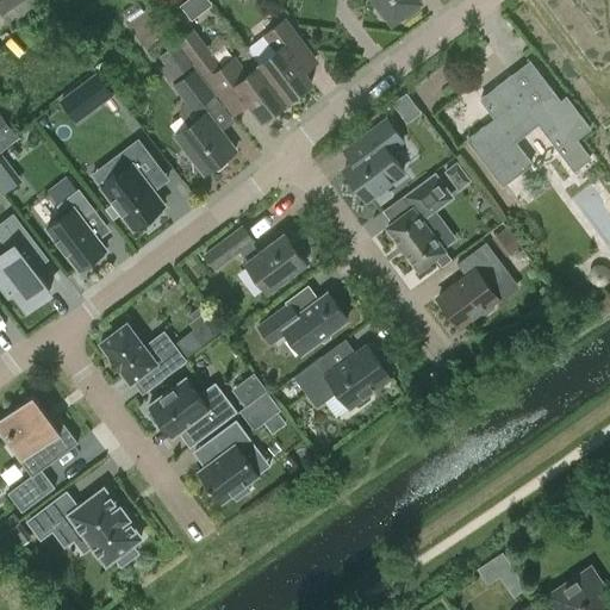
[(0,0),(0,10),(10,24),(41,1),(39,0),(0,0)]
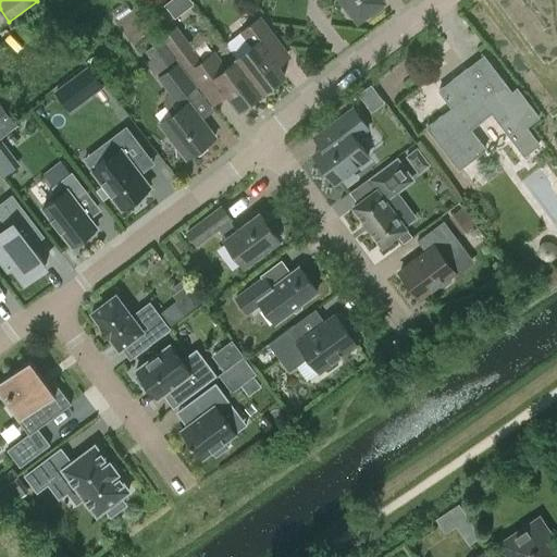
[(193,0),(168,0),(175,15),(196,4),(193,0)]
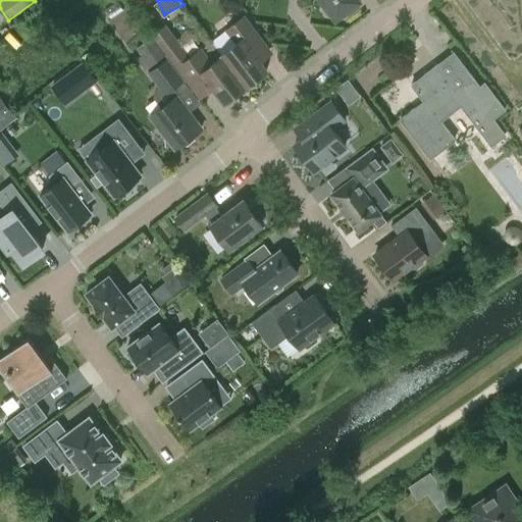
[(320,0),(335,19),(345,12),(348,15),(361,5),(358,2),(359,1),(358,0),(320,0)]
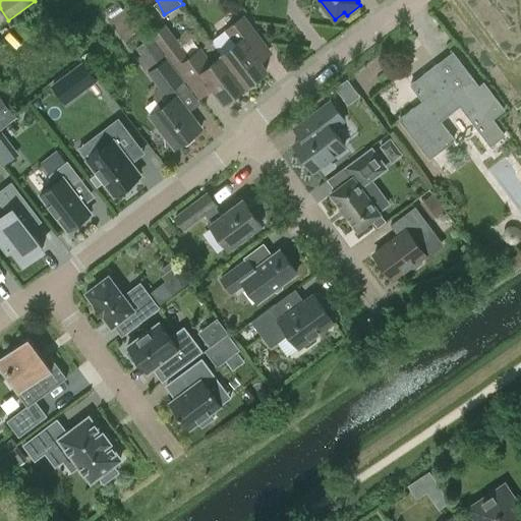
[(267,71),(247,45),(258,37),(243,17),(226,31),(235,44),(221,55),(245,87),(267,71)]
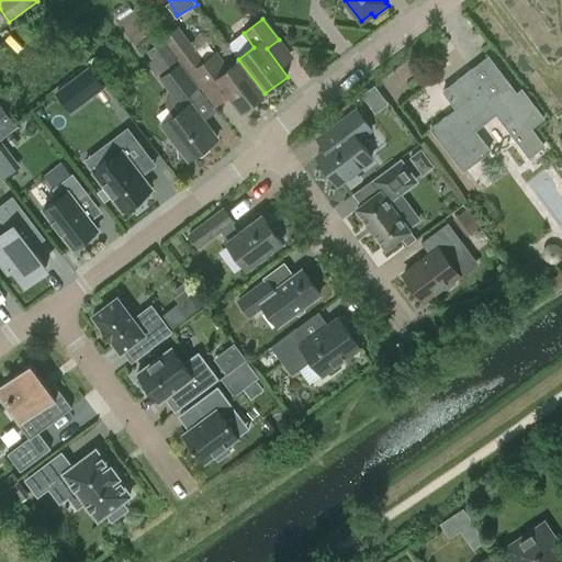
[(242,112),(265,93),(238,59),(239,62),(228,69),(216,54),(205,63),(178,26),(163,37),(164,38),(178,58),(190,74),(215,107),(228,96),(242,112)]
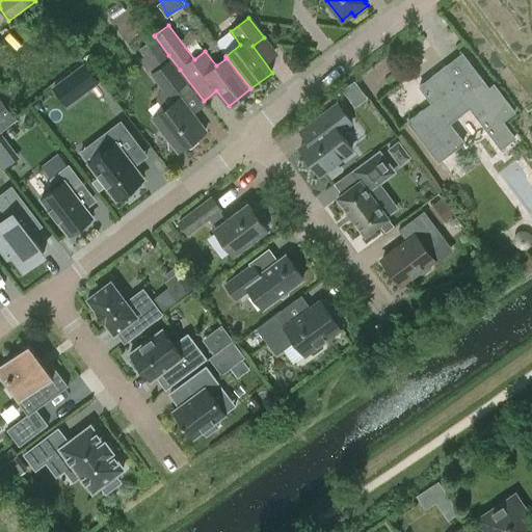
[(168,55),(155,36),(138,49),(144,56),(138,60),(147,72),(168,55)]
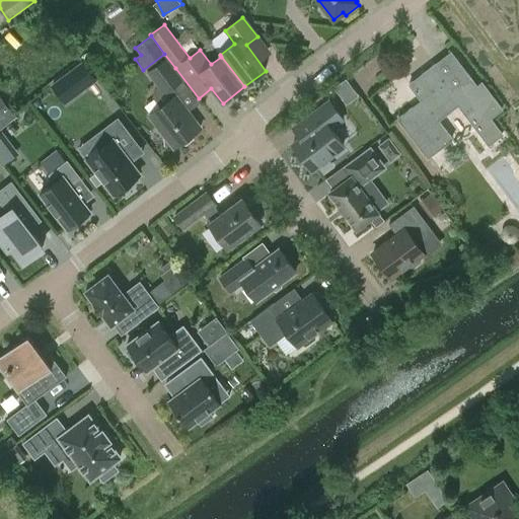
[(171,145),(174,149),(201,129),(175,96),(170,88),(182,79),(165,56),(147,71),(161,87),(152,94),(162,106),(150,116),(163,135),(164,145),(171,145)]
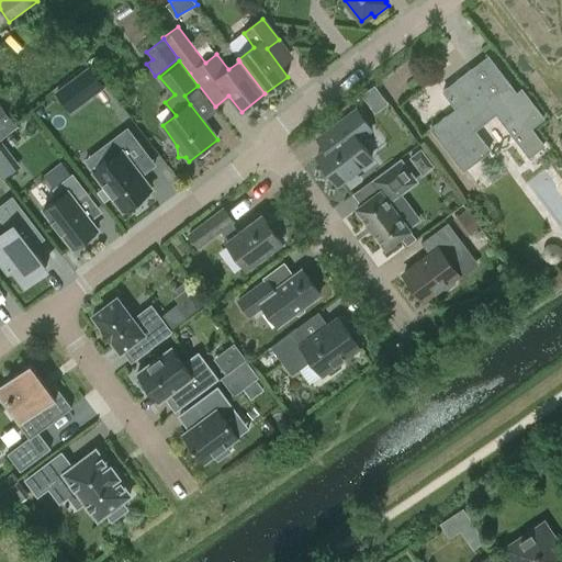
[(55,90),(70,110),(104,85),(89,65),(55,90)]
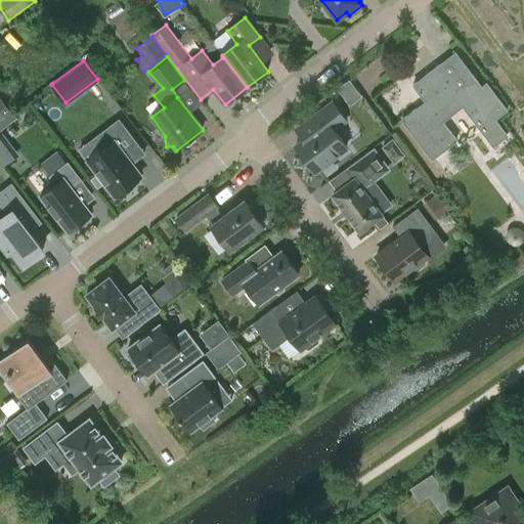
[(471,117),(493,146),(509,135),(495,119),(508,110),(486,83),(481,87),(476,80),(460,92),(439,66),(412,85),(426,101),(401,120),(432,159),(455,141),(434,113),(455,97),(471,117)]
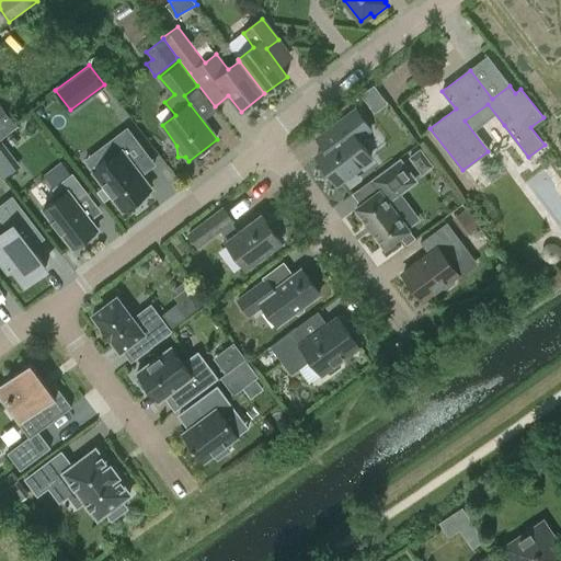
[(0,139),(19,126),(0,102),(0,139)]
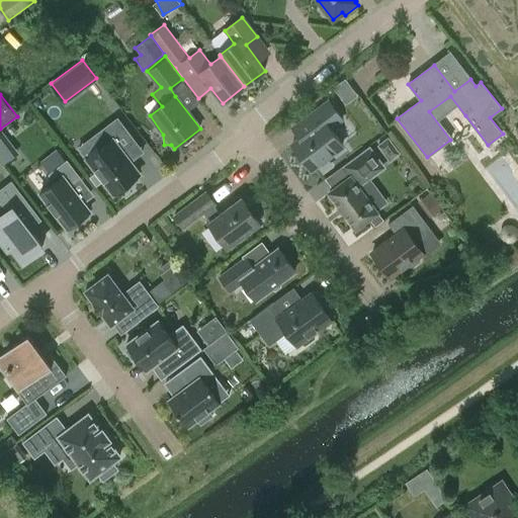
[(311,170),(342,146),(330,130),(342,120),(329,102),(292,128),(299,140),(291,146),(311,170)]
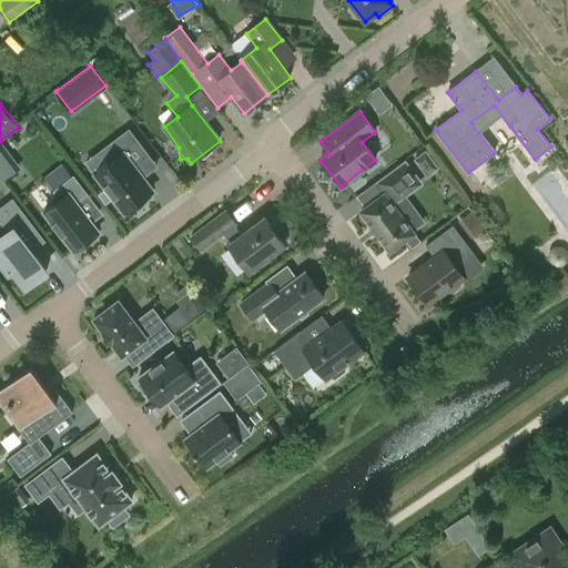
[(123,214),(137,205),(139,209),(151,200),(148,195),(152,193),(123,155),(137,146),(127,133),(102,152),(111,164),(94,176),(123,214)]
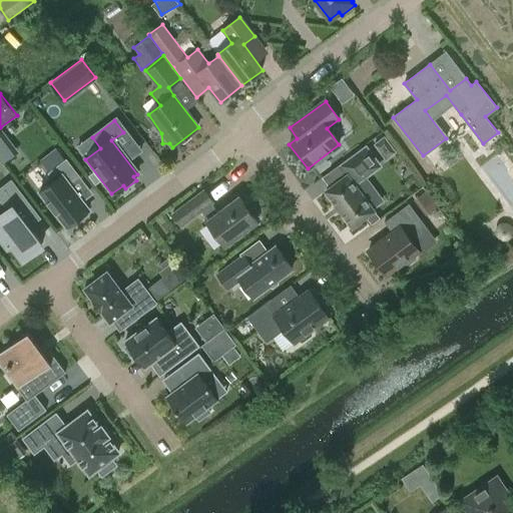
[(0,131),(0,154),(4,162),(17,154),(2,130),(0,131)]
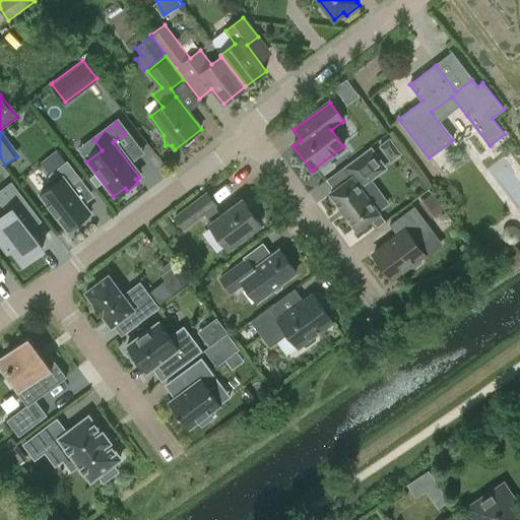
[(402,154),(389,137),(379,146),(391,163),(402,154)]
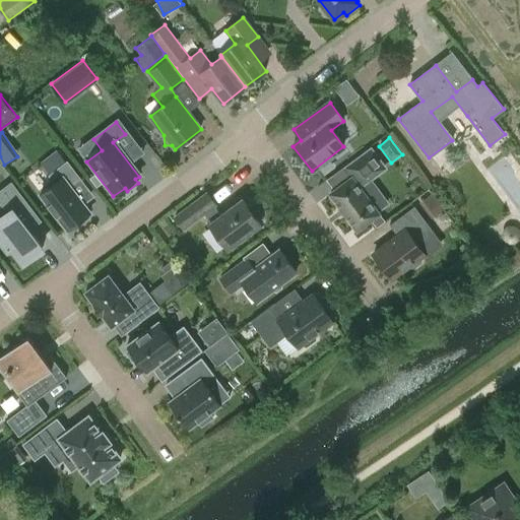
[(387,166),(371,146),(343,170),(350,179),(330,194),(339,205),(338,206),(347,219),(348,218),(358,231),(379,214),(360,189),(387,166)]
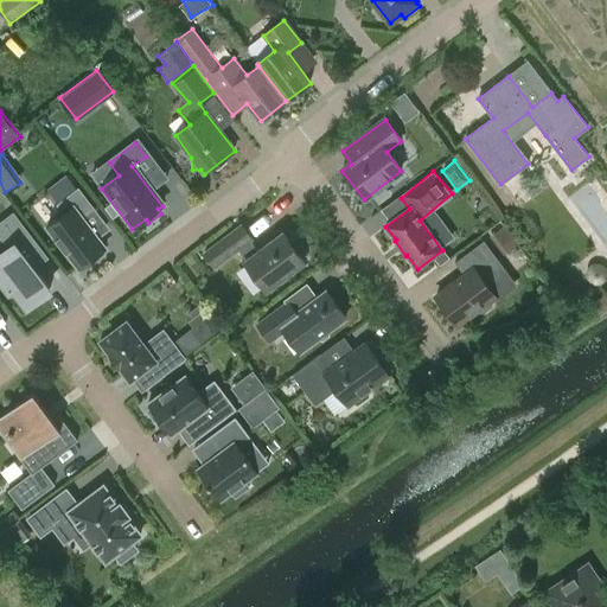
[(104,256),(102,253),(106,249),(84,222),(96,212),(78,190),(57,206),(64,216),(48,228),(78,269),(90,261),(94,264),(104,256)]
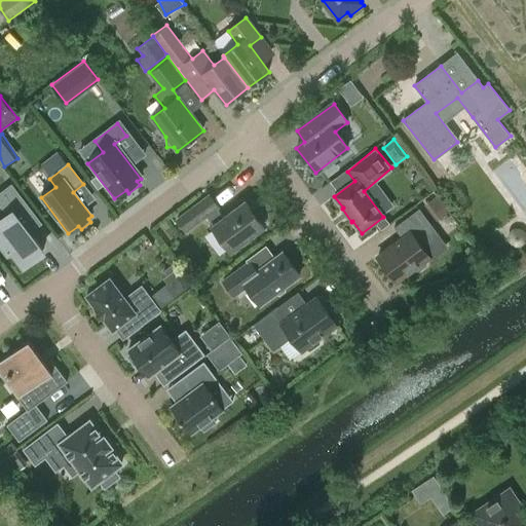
[(12,250),(24,265),(43,251),(29,232),(41,223),(11,184),(0,192),(0,202),(8,214),(0,220),(0,241),(8,253),(12,250)]
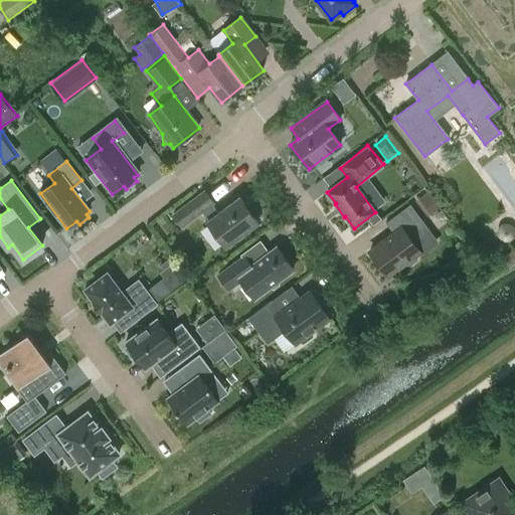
[(225,246),(258,222),(253,216),(254,211),(249,204),(244,204),(239,198),(219,213),(212,204),(213,203),(205,192),(173,215),(182,226),(201,212),(208,221),(207,222),(225,246)]
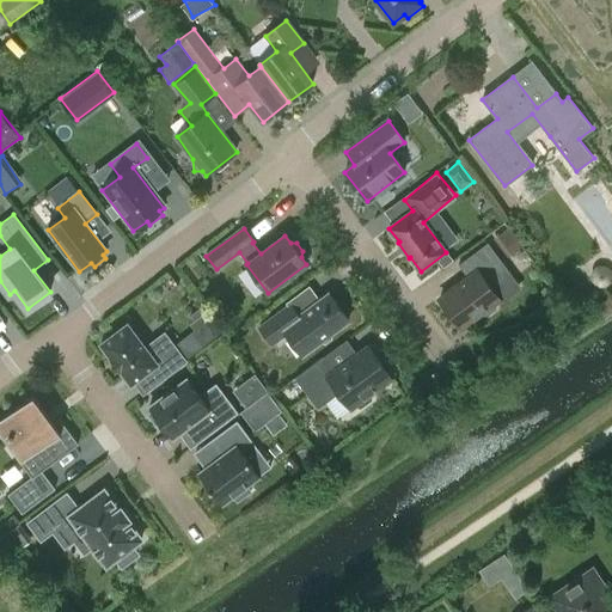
[(502,256),(512,252),(505,233),(494,238),(502,256)]
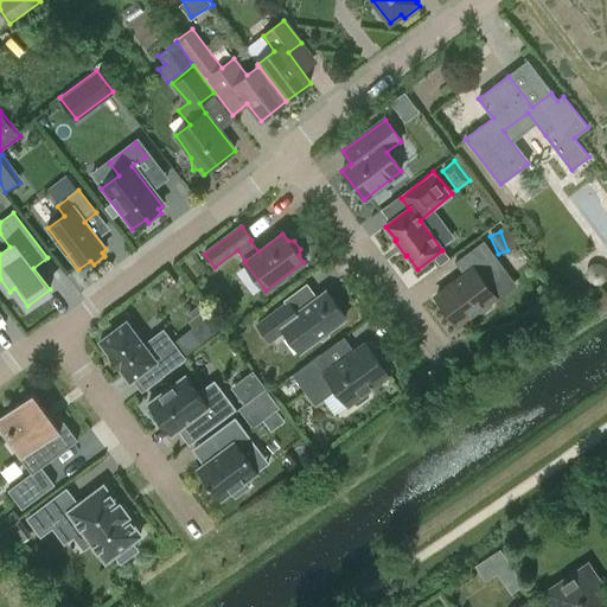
[(458,325),(477,311),(484,312),(491,306),(492,299),(496,296),(487,286),(506,272),(484,242),(455,263),(465,276),(436,296),(458,325)]
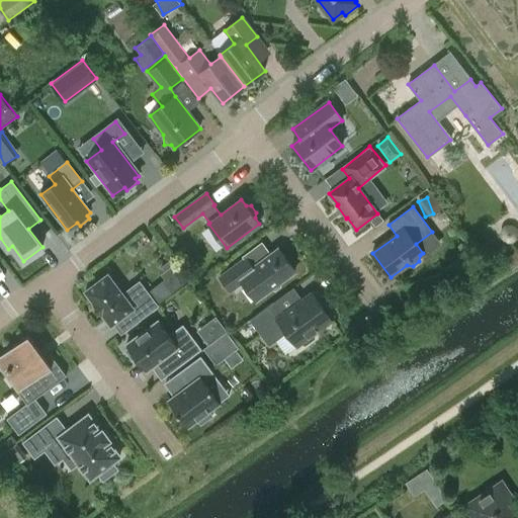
[(280,286),(280,282),(295,272),(278,249),(270,255),(262,244),(244,257),(245,259),(220,277),(231,292),(243,283),(256,300),(271,289),(275,290),(280,286)]
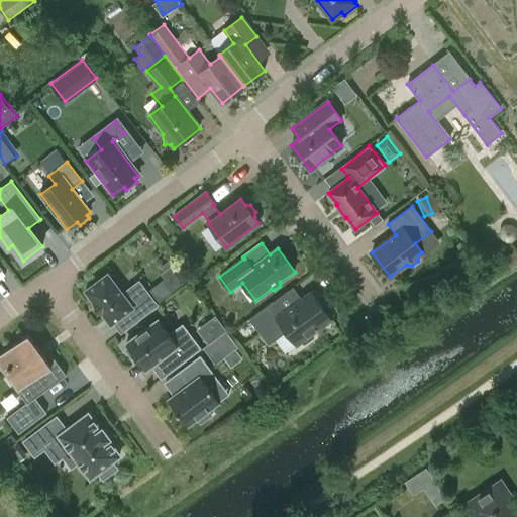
[(153,282),(163,295),(185,279),(176,267),(153,282)]
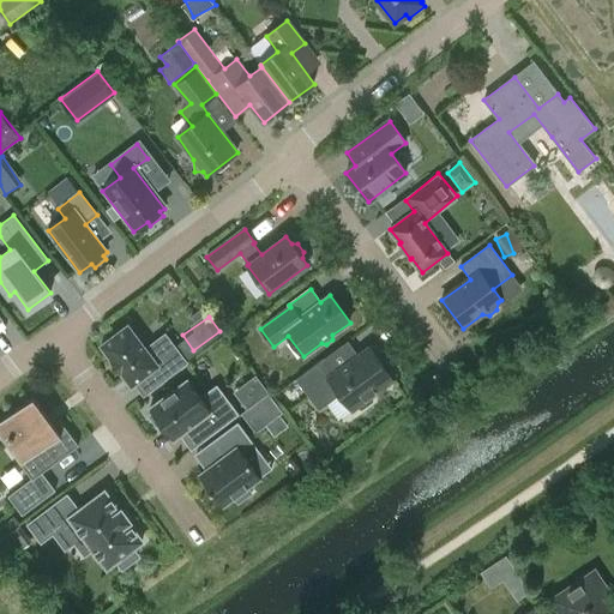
[(156,343),(146,349),(128,325),(102,345),(132,386),(154,369),(163,383),(188,365),(176,350),(167,357),(156,343)]
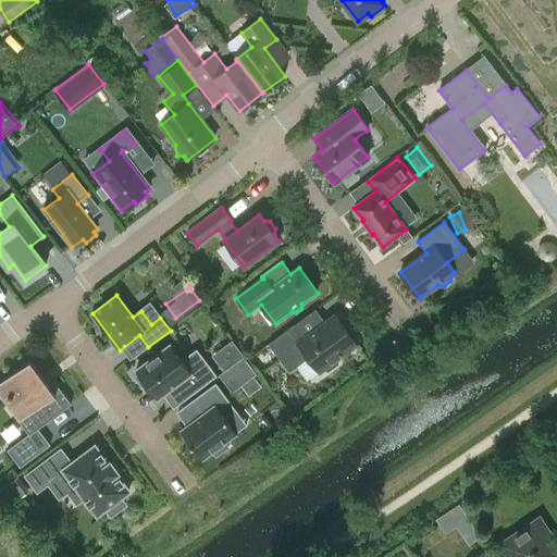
[(337,358),(357,345),(354,341),(355,337),(349,331),(346,331),(335,316),(305,338),(295,325),(269,345),(289,373),(309,358),(319,372),(323,370),(327,371),(338,364),(337,358)]
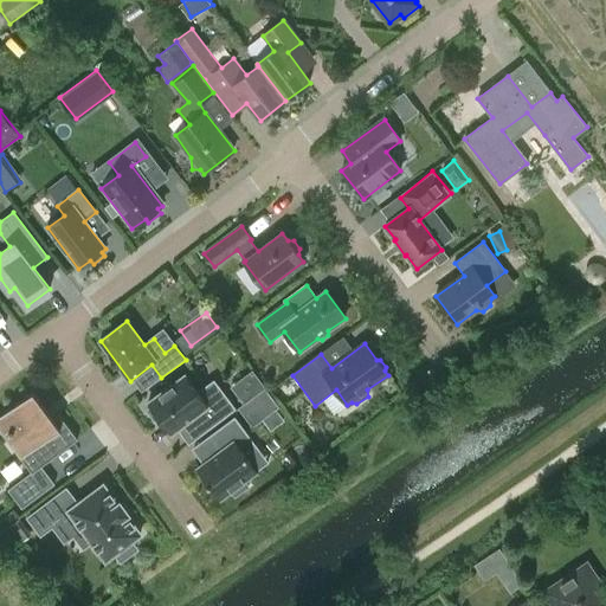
[(199,393),(186,375),(149,404),(152,408),(148,411),(156,423),(160,419),(172,434),(197,416),(207,431),(237,410),(214,380),(199,393)]
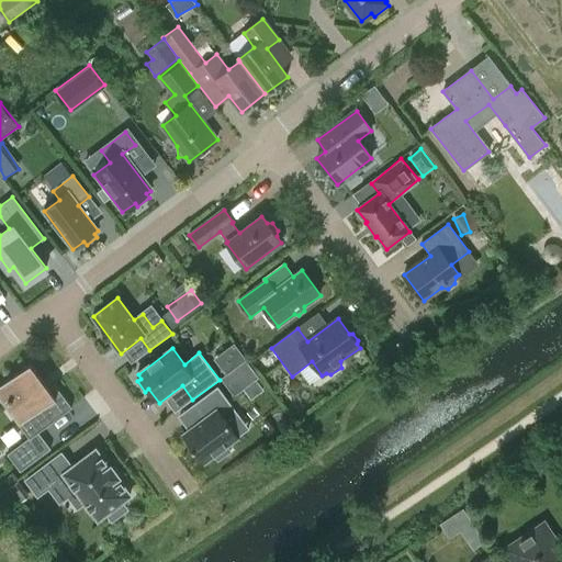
[(40,434),(72,408),(54,384),(47,389),(42,382),(44,381),(31,363),(0,386),(0,389),(1,389),(10,400),(8,401),(10,404),(12,403),(14,406),(14,414),(21,423),(19,425),(30,439),(8,456),(21,473),(52,450),(40,434)]
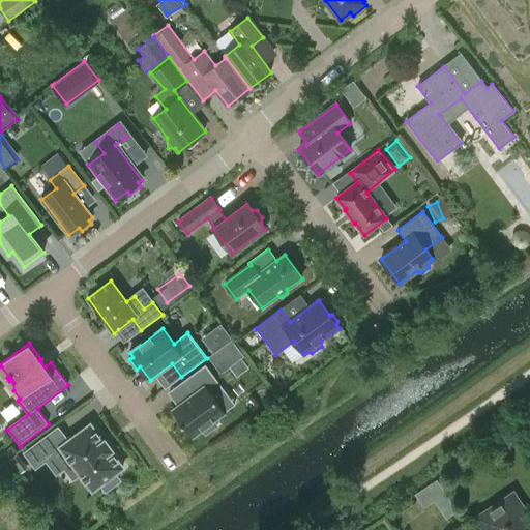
[(173,409),(192,434),(201,427),(205,433),(216,423),(212,418),(224,410),(213,396),(224,388),(206,364),(184,381),(194,392),(173,409)]
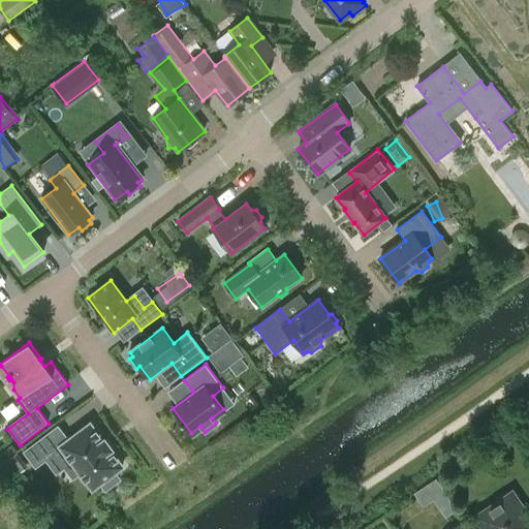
[(105,438),(103,440),(91,424),(52,454),(42,440),(26,453),(37,467),(48,459),(58,473),(75,460),(84,471),(82,473),(94,490),(102,484),(107,491),(121,479),(116,473),(124,467),(112,450),(114,449),(105,438)]
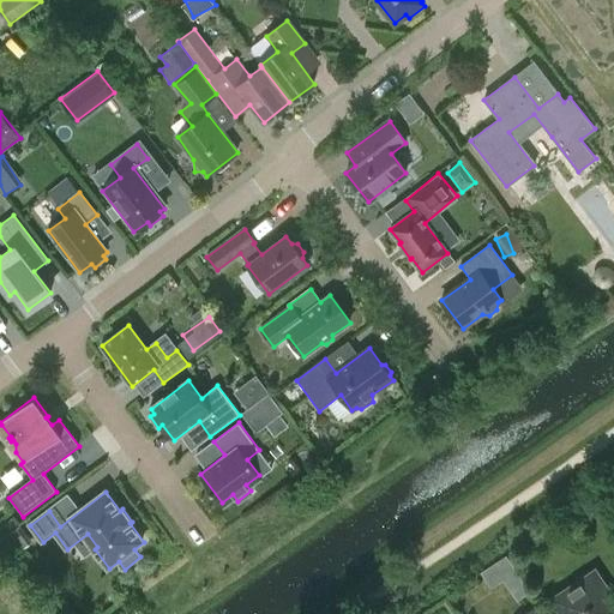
[(529,594),(515,573),(505,558),(480,575),(489,590),(501,582),(516,603),(529,594)]
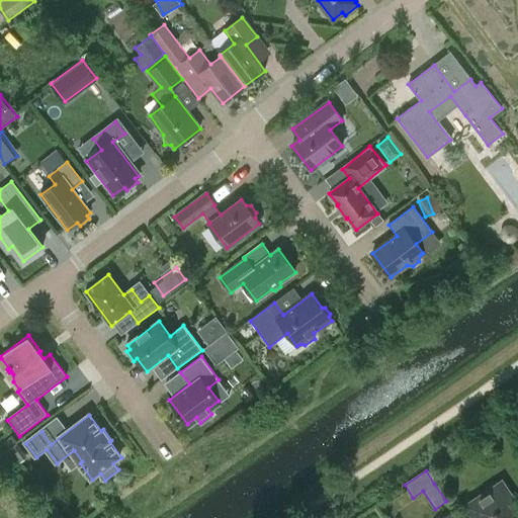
[(475,517),(517,517),(517,509),(501,484),(467,506),(475,517)]
